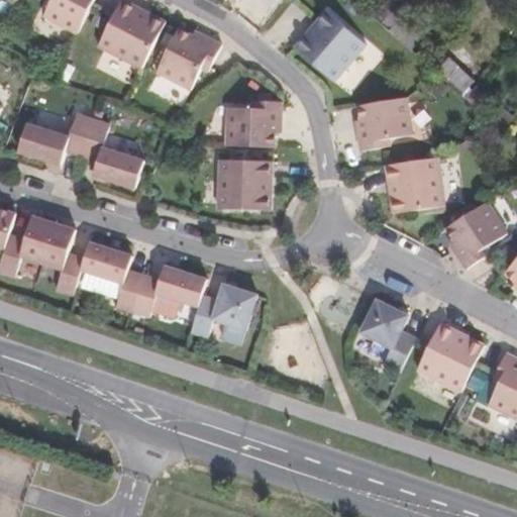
[(49,0),(41,16),(75,34),(92,0),(49,0)]
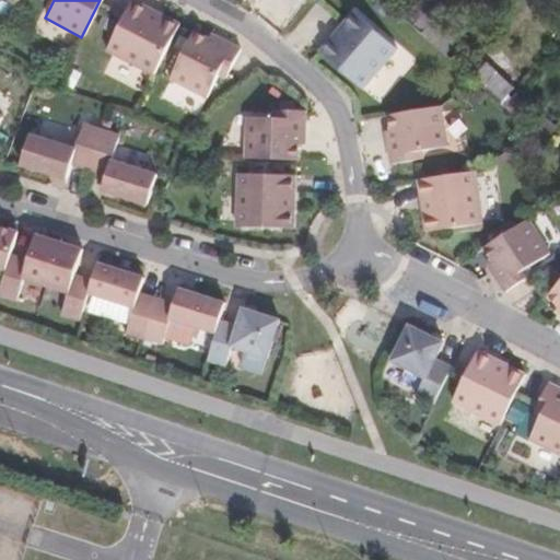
[(147,8),(130,0),(127,0),(103,49),(151,72),(176,22),(162,15),(160,19),(144,11),(147,8)]
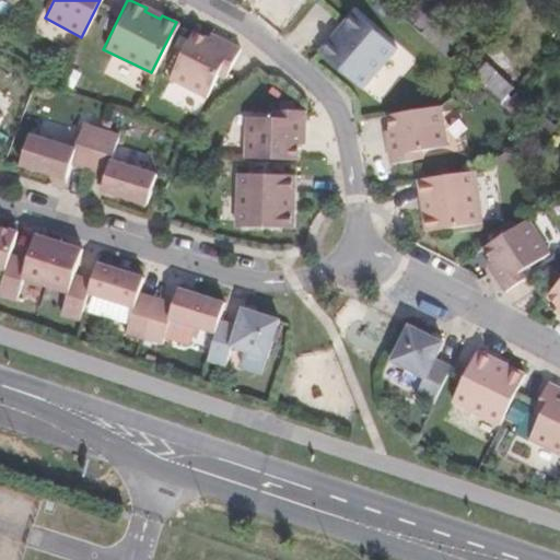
[(433,0),(426,0),(410,18),(427,31),(445,10),(433,0)]
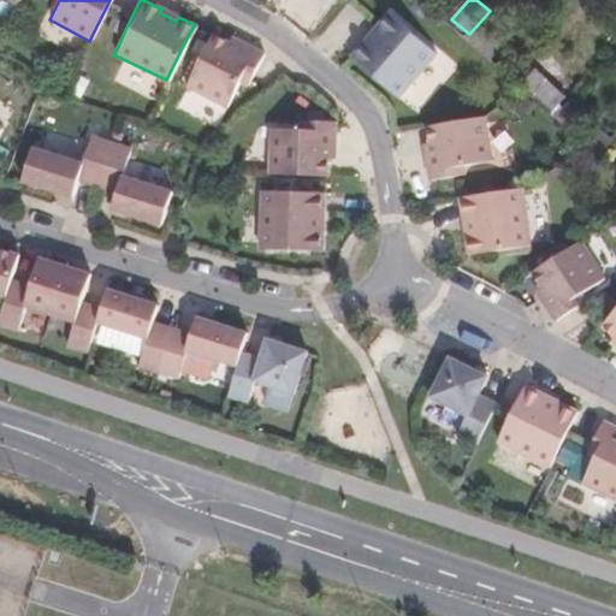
[(433,55),(385,15),(374,27),(378,30),(367,43),(363,41),(348,58),(397,99),(433,55)]
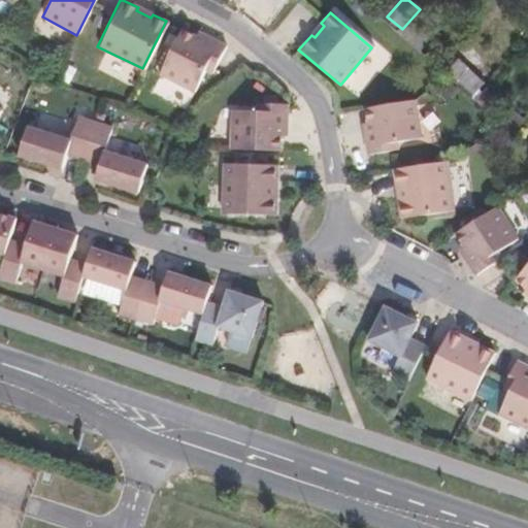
[(424,52),(435,39),(414,19),(402,31),(424,52)]
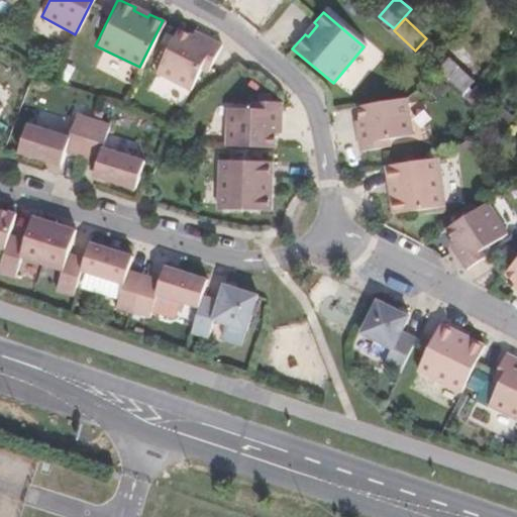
[(196,37),(177,27),(154,71),(188,87),(199,66),(206,70),(219,42),(198,32),(196,37)]
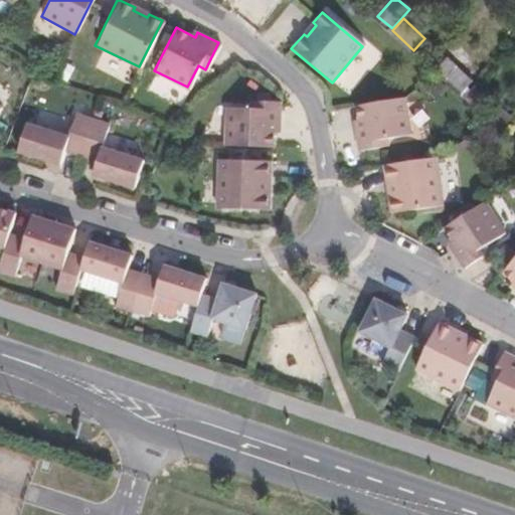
[(440,82),(450,71),(444,65),(433,76),(440,82)]
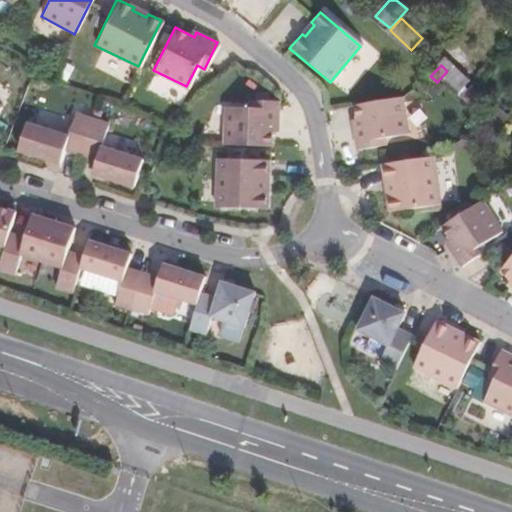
[(437,82),(453,97),(463,85),(453,76),(447,71),(437,82)]
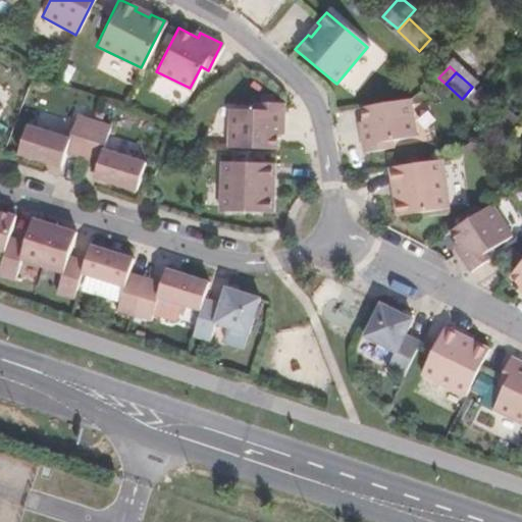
[(364,128),(358,129),(362,153),(390,149),(389,141),(414,138),(409,99),(361,106),(364,128)]
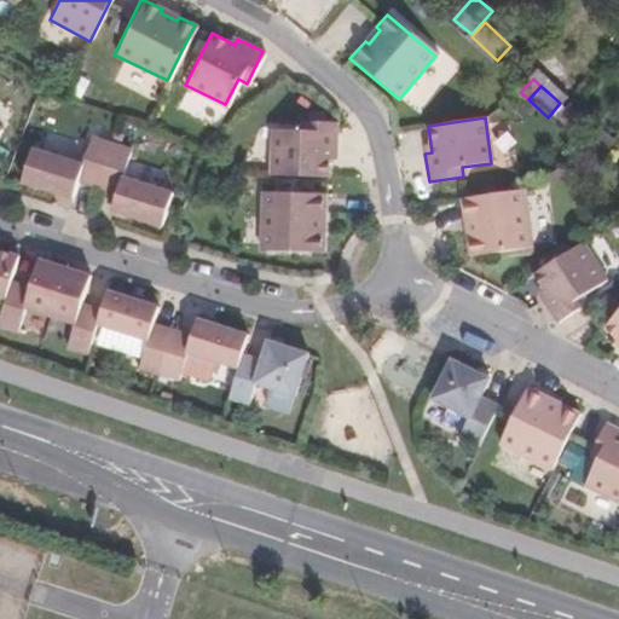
[(299,131),(267,131),(267,177),(325,177),(325,150),(334,150),(334,123),(299,122),(299,131)]
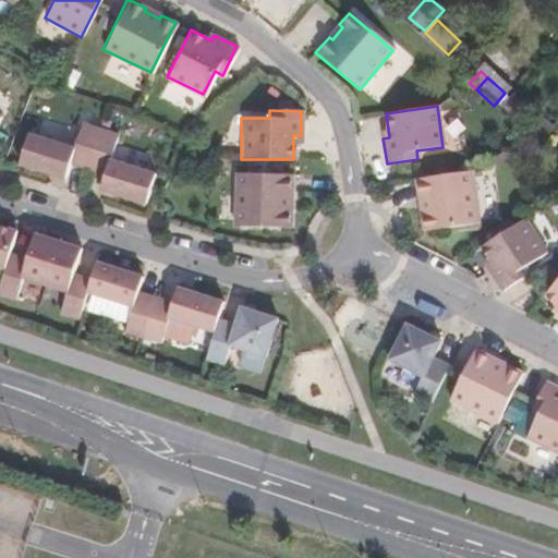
[(71,149),(26,136),(17,167),(63,180),(68,165),(86,170),(98,130),(79,124),(71,149)]
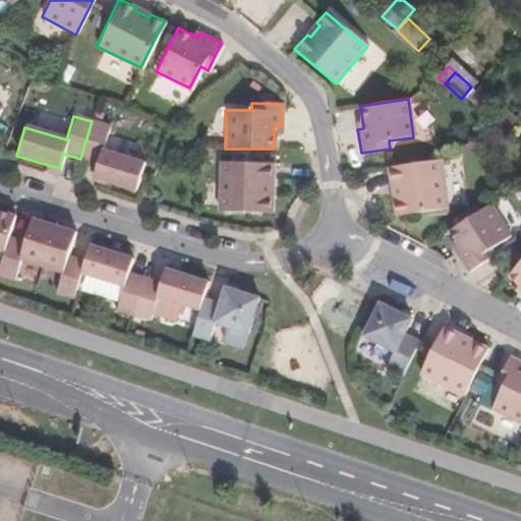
[(108,126),(92,121),(80,159),(96,163),(92,178),(135,191),(143,164),(101,151),(108,126)]
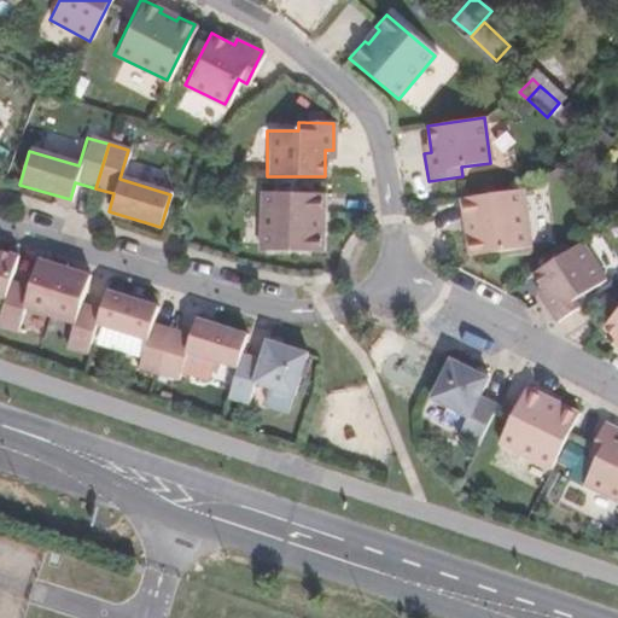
[(520,188),(458,197),(460,217),(466,217),(468,237),(465,237),(467,255),(529,246),(520,188)]
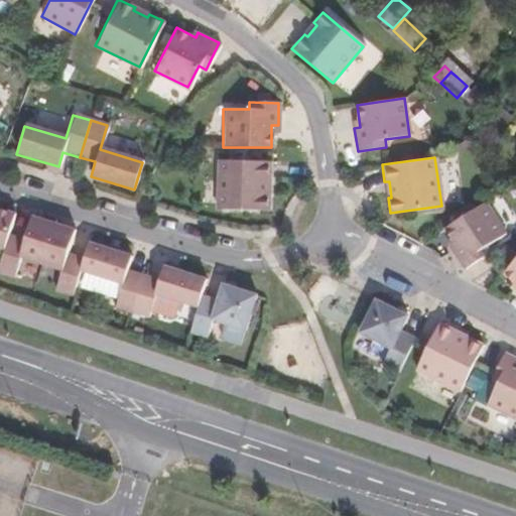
[(268,160),(217,159),(216,210),(268,211),(268,195),(263,195),(264,181),(268,181),(268,160)]
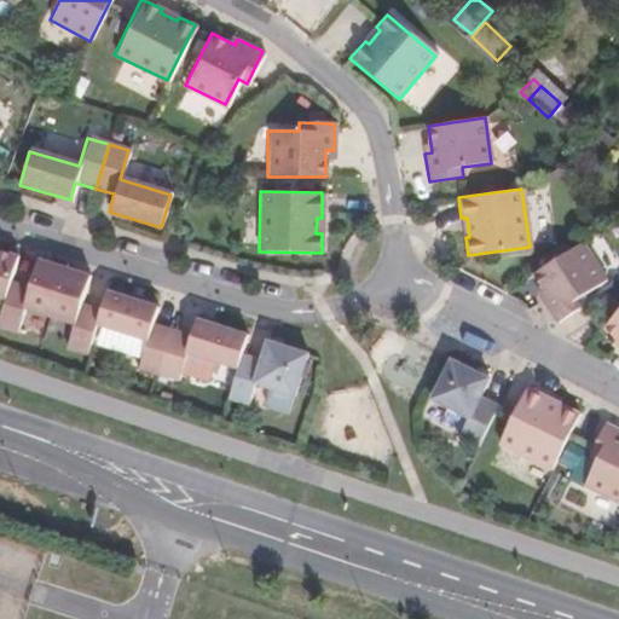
[(606,279),(582,241),(533,271),(548,295),(543,299),(556,320),(586,301),(583,294),(606,279)]
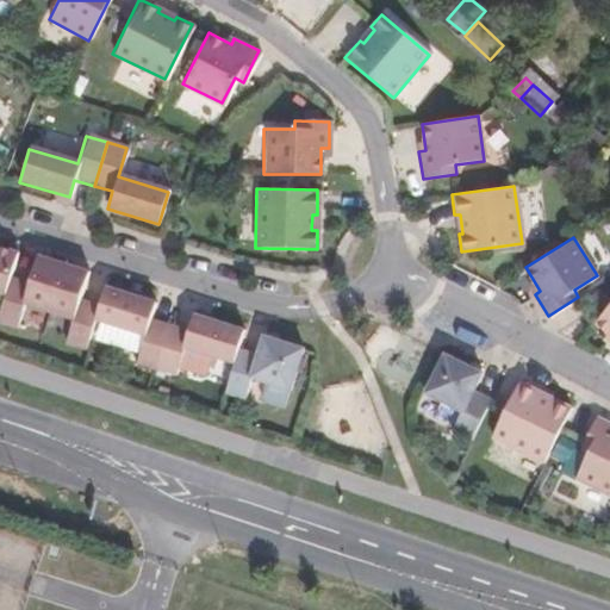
[(10,278),(18,253),(0,247),(0,293),(5,294),(10,278)]
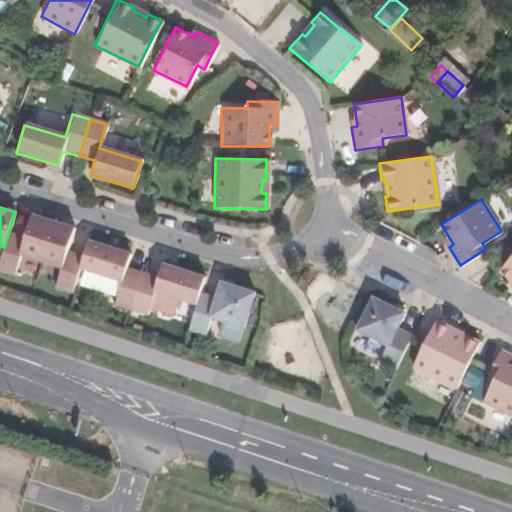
[(40,260),(52,221),(32,214),(25,238),(8,233),(4,247),(0,258),(0,270),(13,275),(20,254),(40,260)]
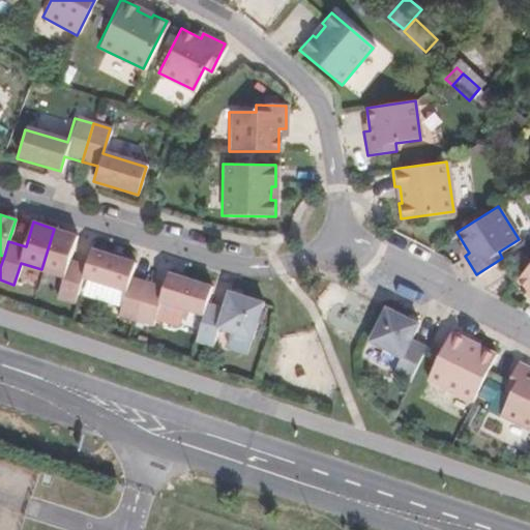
[(82,276),(85,265),(70,261),(78,236),(54,229),(41,269),(62,276),(56,296),(74,302),(82,276)]
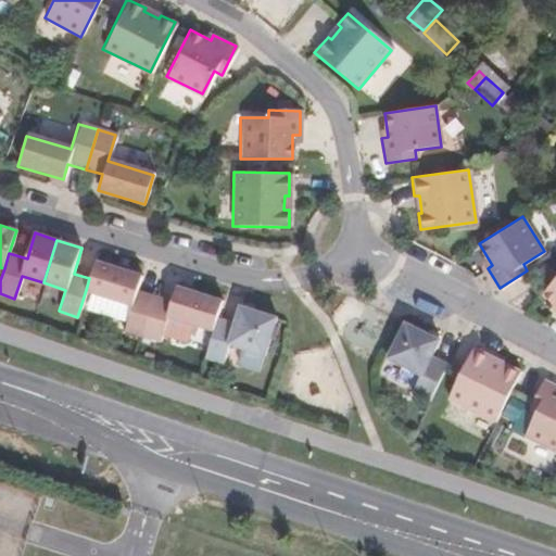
[(141,276),(95,261),(89,278),(86,290),(97,293),(96,294),(130,305),(123,329),(141,336),(154,295),(137,290),(141,276)]
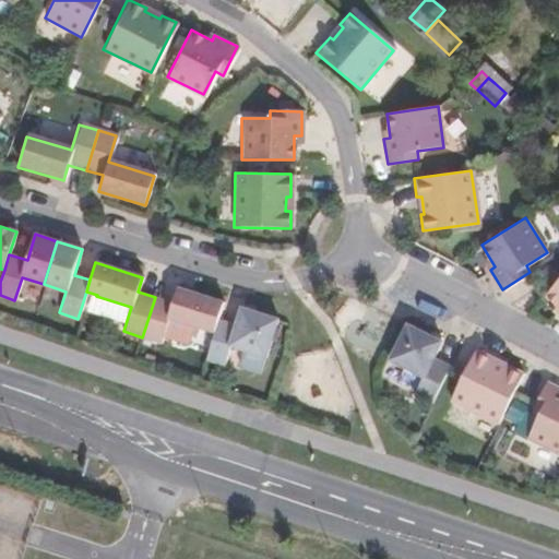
[(558,278),(545,295),(558,307),(558,313),(558,314),(558,278)]
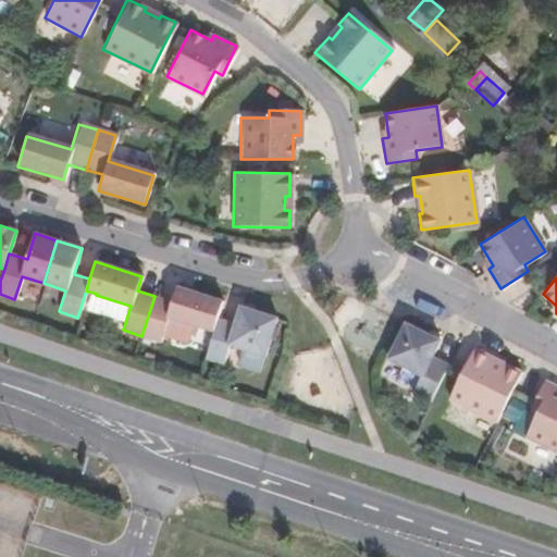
[(218,319),(223,300),(176,286),(171,301),(155,296),(141,336),(160,342),(168,317),(213,331),(218,319)]
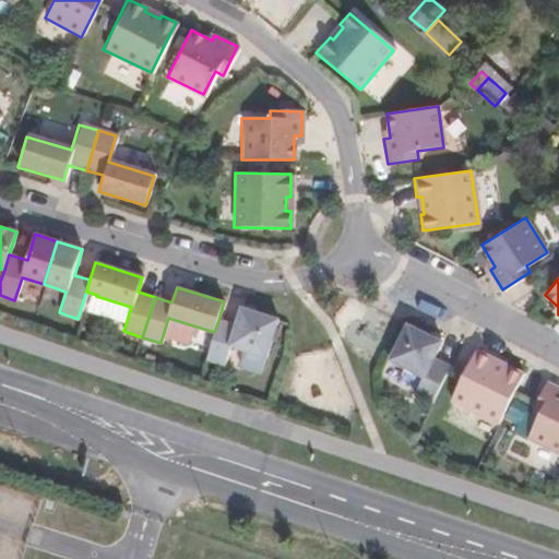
[(277,319),(240,307),(235,324),(218,320),(214,332),(205,358),(224,364),(230,346),(265,357),(277,319)]
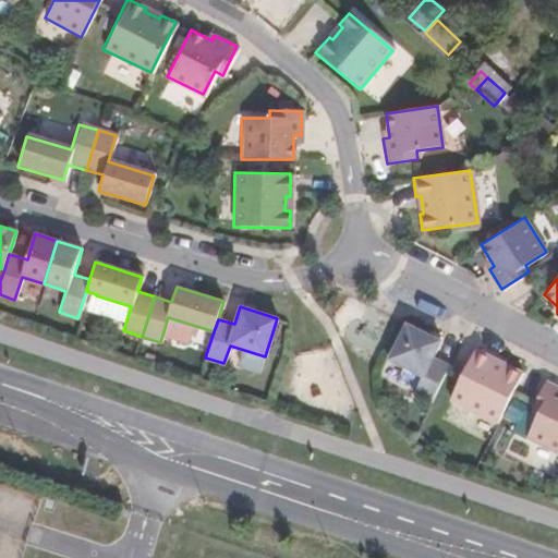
[(439,340),(405,323),(388,359),(421,375),(412,393),(428,401),(448,364),(431,356),(439,340)]
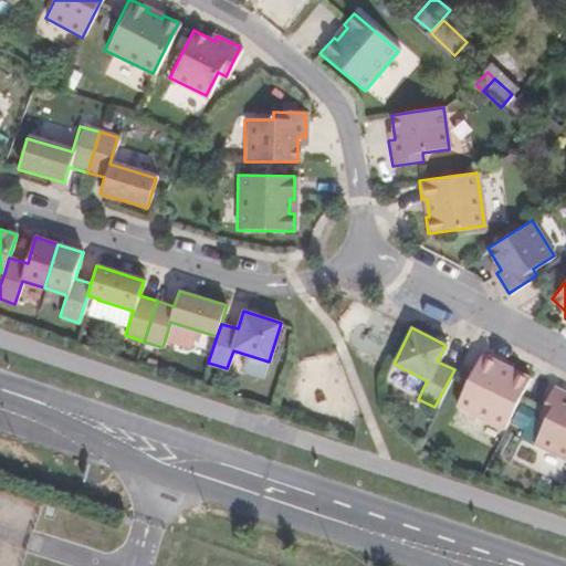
[(499,362),(481,353),(456,405),(503,428),(528,376),(514,369),(512,373),(496,365),(499,362)]
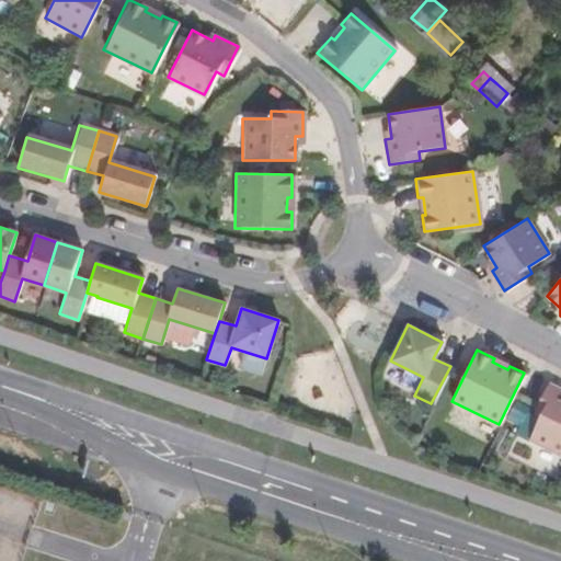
[(560,390),(548,384),(533,412),(540,416),(527,439),(560,457),(560,390)]
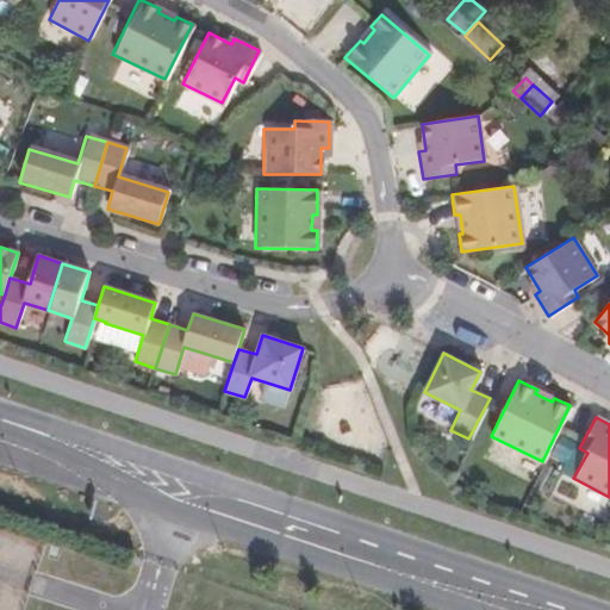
All buildings are outlined.
